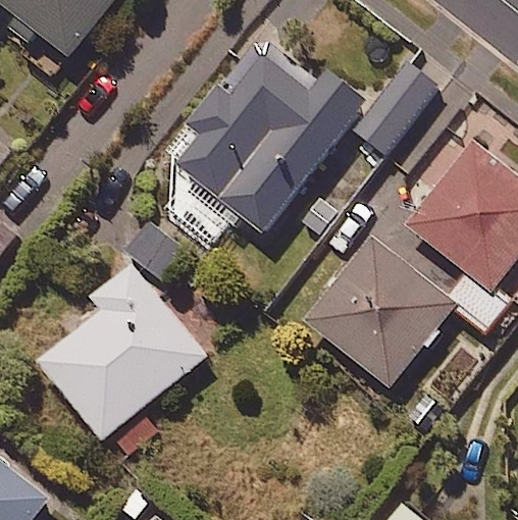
[(0,0),(0,1),(68,56),(112,0),(0,0)]
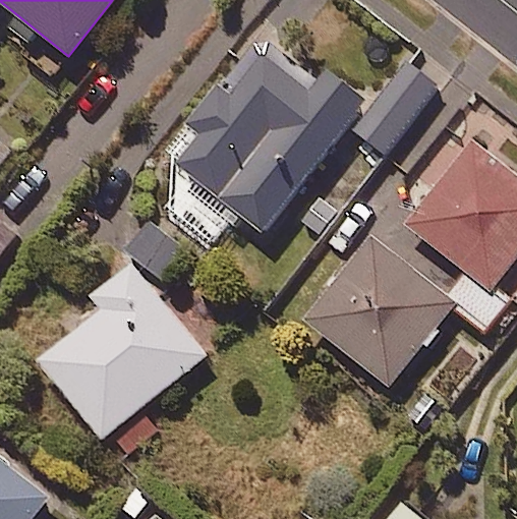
[(357,111),(259,33),(189,119),(202,129),(175,163),(263,232),(357,111)]
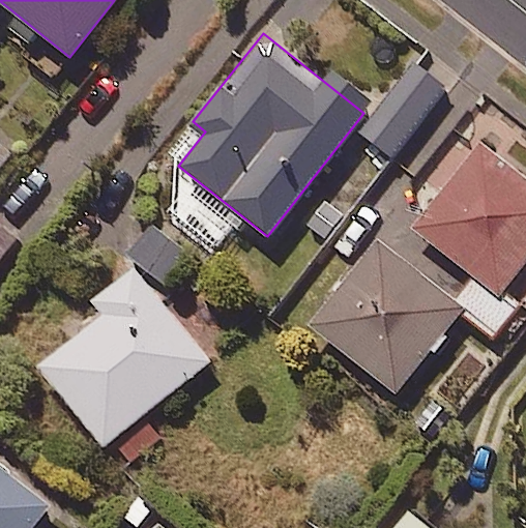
[(443,88),(412,64),(359,134),(390,157),(443,88)]
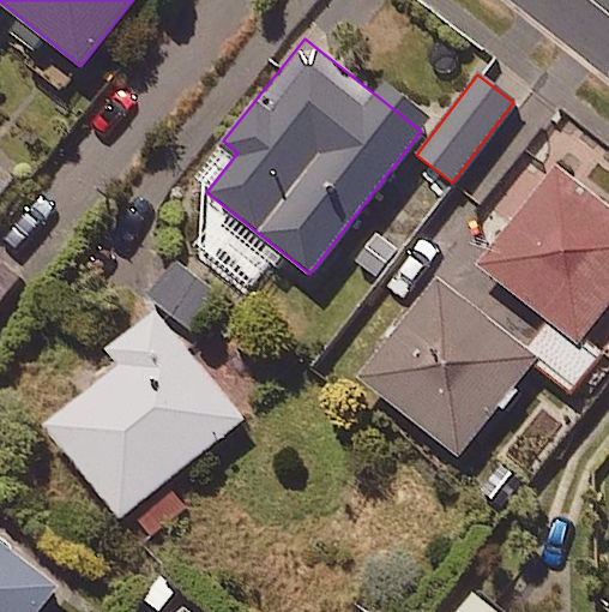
[(608,300),(608,211),(553,169),(481,267),(579,341),(608,300)]
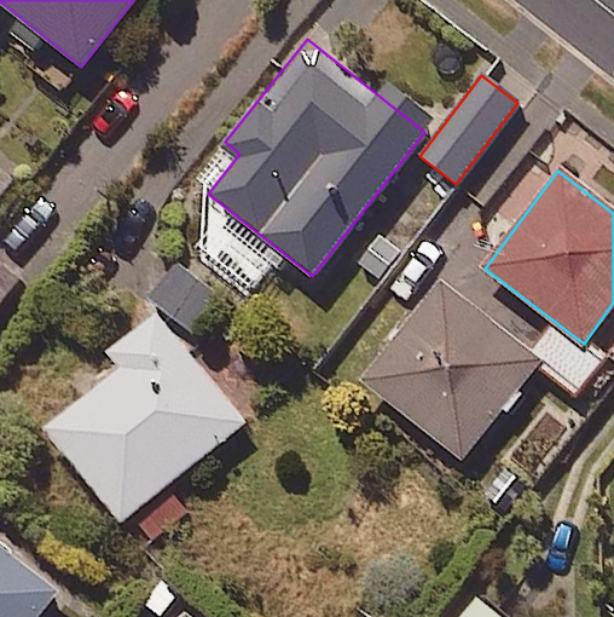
[(0,299),(17,280),(0,265),(0,299)]
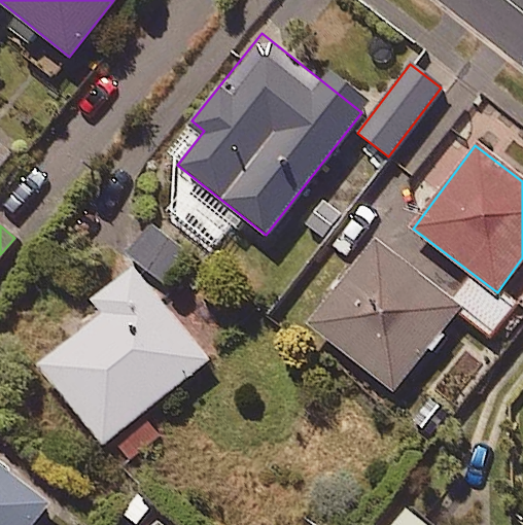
[(189,257),(150,225),(128,252),(167,284),(189,257)]
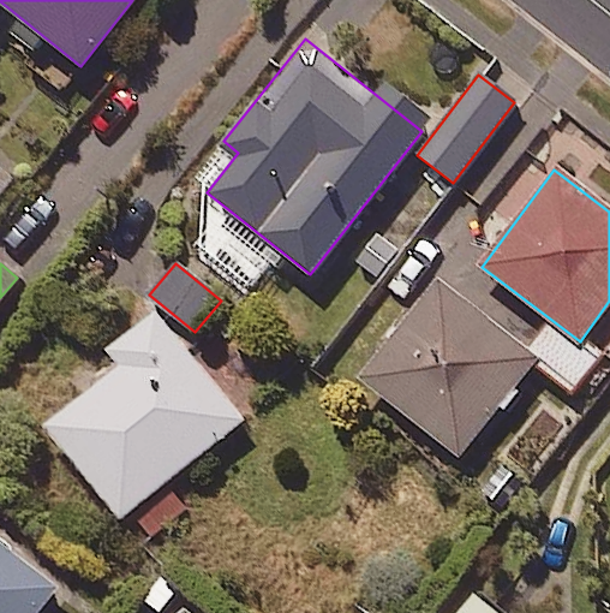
[(534,361),(436,280),(358,378),(458,457),(534,361)]
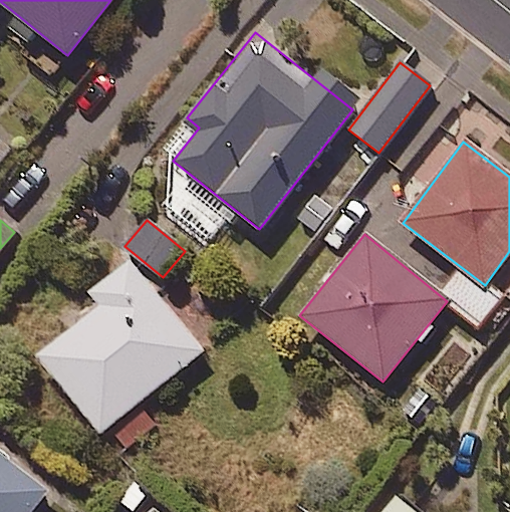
[(203,350),(129,260),(88,292),(98,305),(37,355),(100,434),(203,350)]
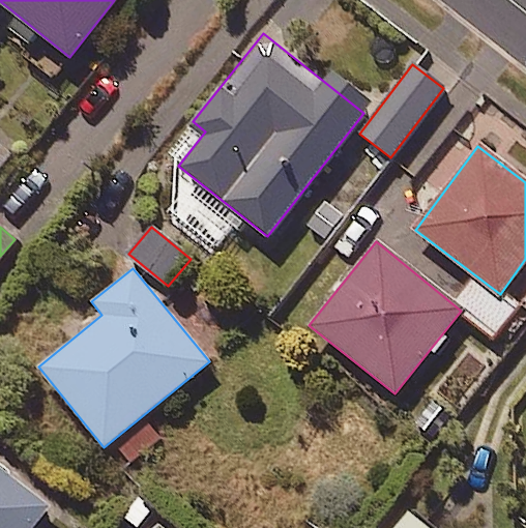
[(0,527),(31,527),(48,506),(0,468),(0,527)]
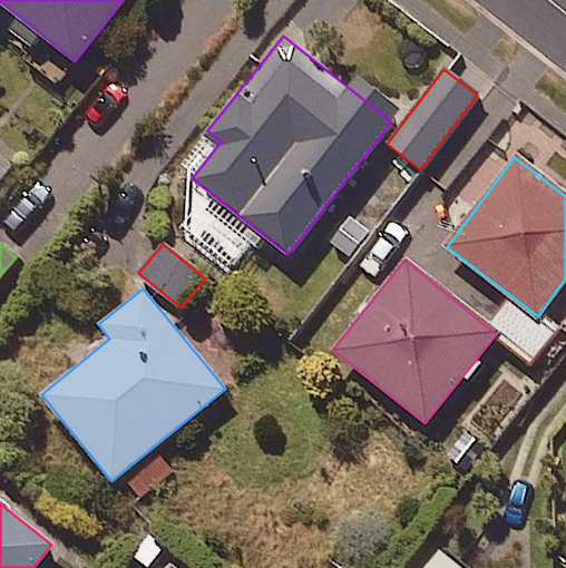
[(459,567),(432,547),(415,567),(459,567)]
